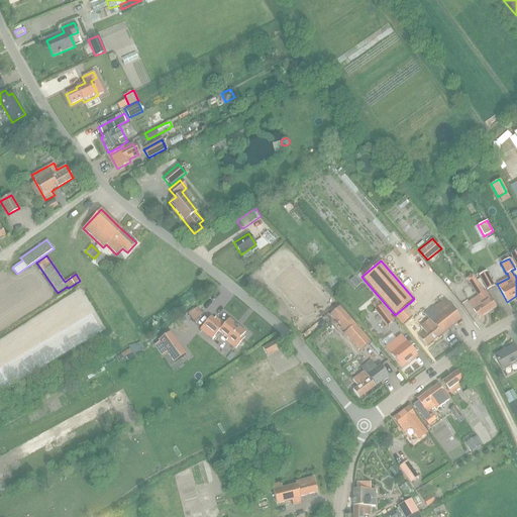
[(486,271),(479,275),(487,290),(494,286),(486,271)]
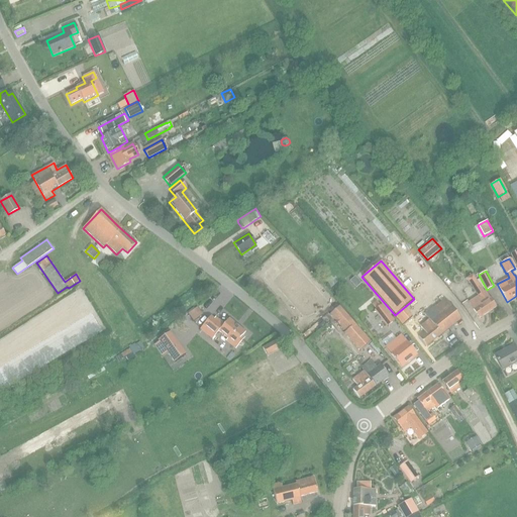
[(473,275),(466,279),(478,296),(469,301),(474,308),(473,309),(479,318),(496,307),(490,298),(489,298),(485,291),(484,292),(473,275)]
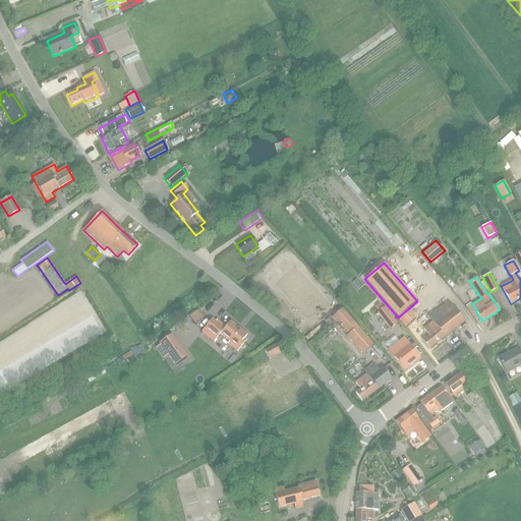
[(427,334),(421,339),(428,349),(464,322),(449,301),(437,310),(437,309),(427,315),(431,322),(423,329),(427,334)]
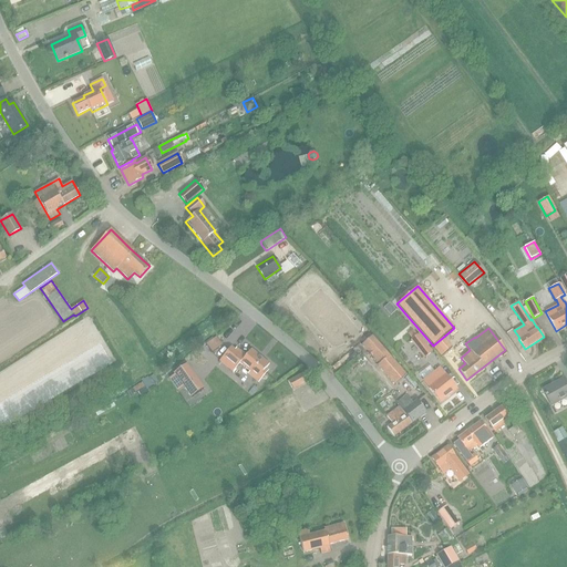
[(411,338),(410,339),(424,357),(431,351),(419,334),(416,336),(413,330),(408,333),(411,338)]
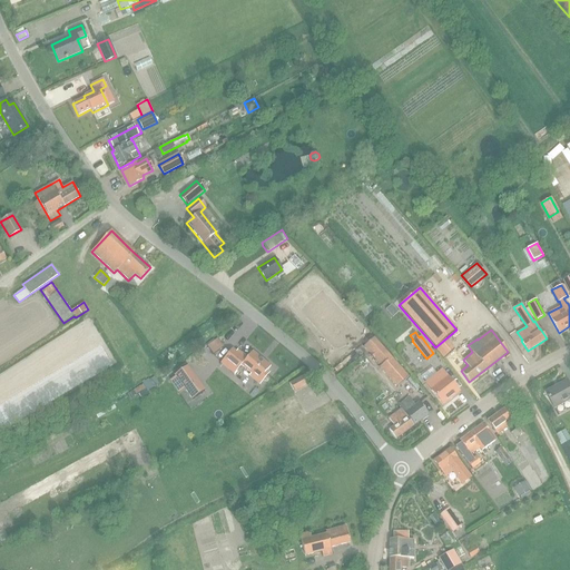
[(374,337),(363,347),(381,366),(379,367),(396,387),(409,376),(374,337)]
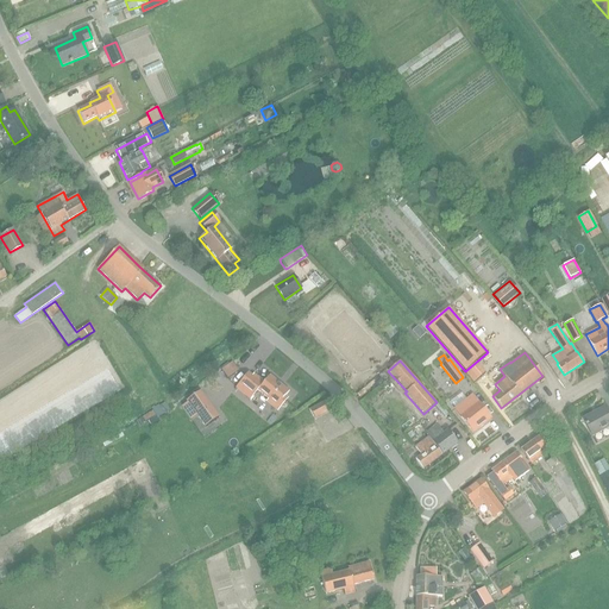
[(233,363),(221,370),(227,378),(238,371),(233,363)]
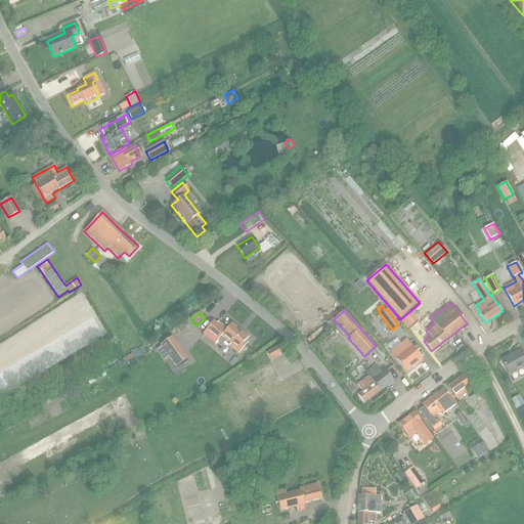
[(213,320),(203,333),(215,343),(221,336),(230,343),(228,345),(238,353),(248,342),(246,341),(249,337),(232,323),(227,329),(218,321),(217,323),(213,320)]
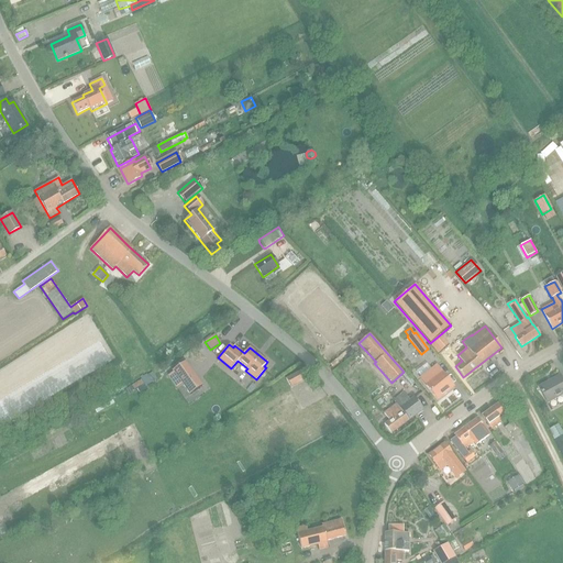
[(185,361),(172,371),(190,395),(202,386),(185,361)]
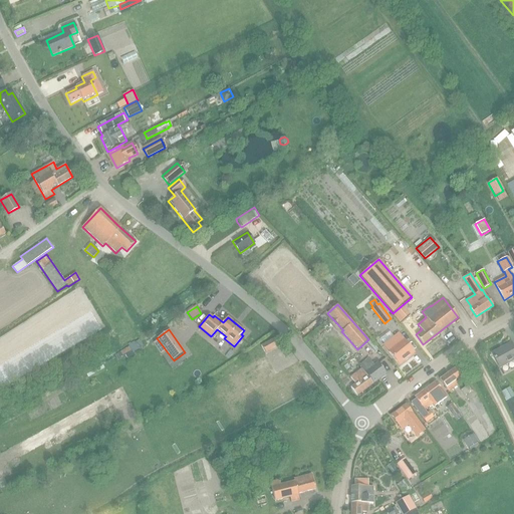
[(389,331),(378,339),(383,344),(399,363),(414,352),(399,333),(393,337),(389,331)]
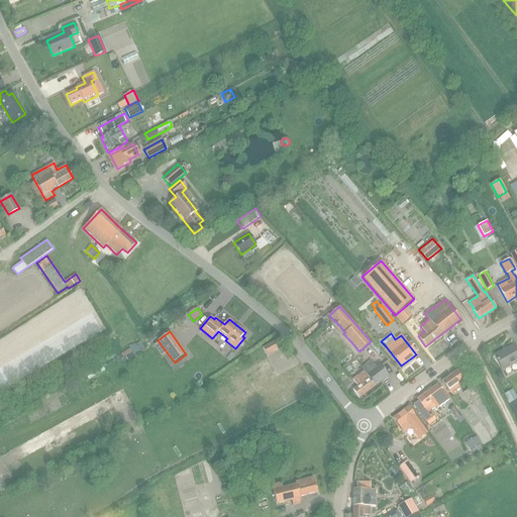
[(277,341),(263,348),(267,356),(281,348),(277,341)]
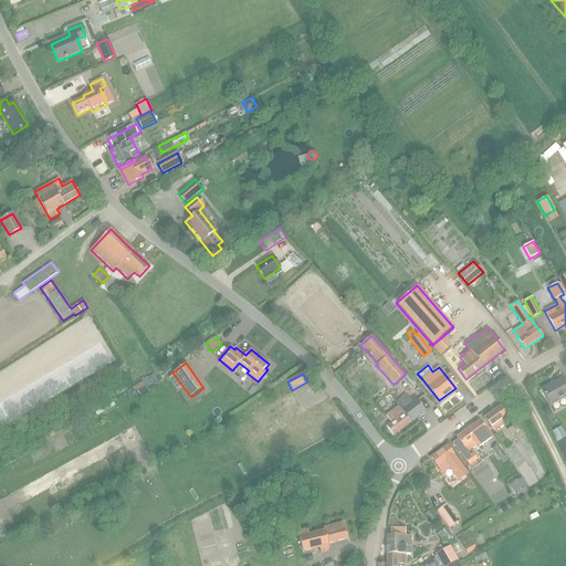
[(153,375),(148,377),(149,380),(153,385),(157,381),(155,377),(153,375)]
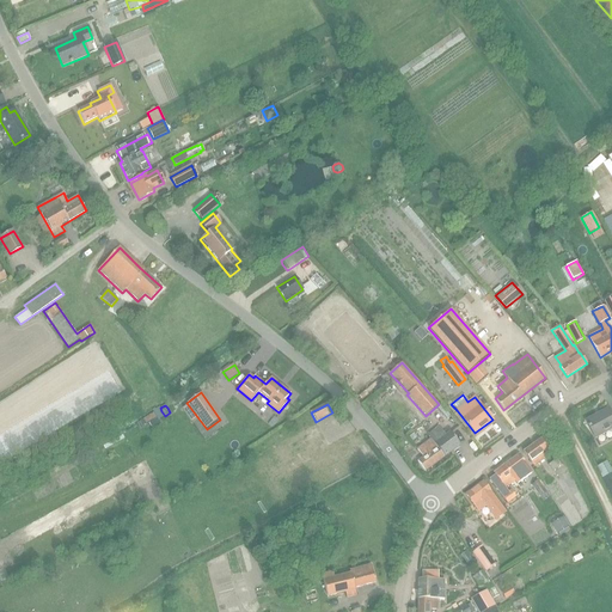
[(441,405),(436,408),(446,420),(451,416),(441,405)]
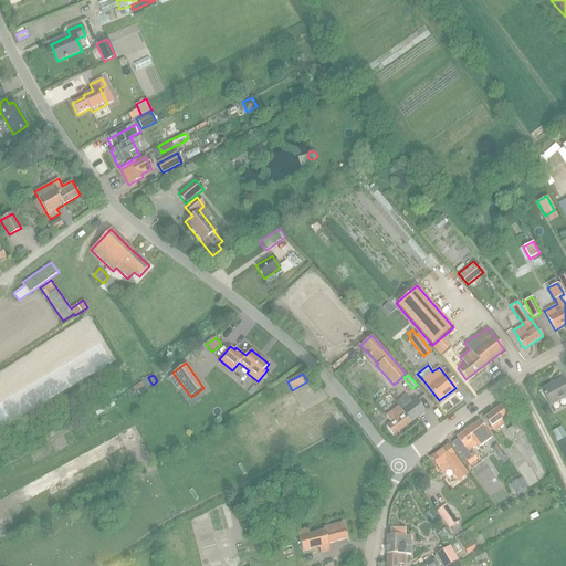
[(543,390),(551,405),(565,396),(565,383),(563,377),(555,380),(556,383),(543,390)]
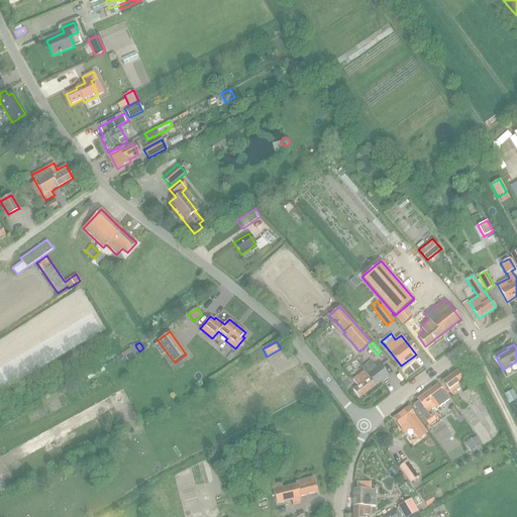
[(129,349),(121,354),(122,355),(123,358),(132,352),(130,350),(129,349)]
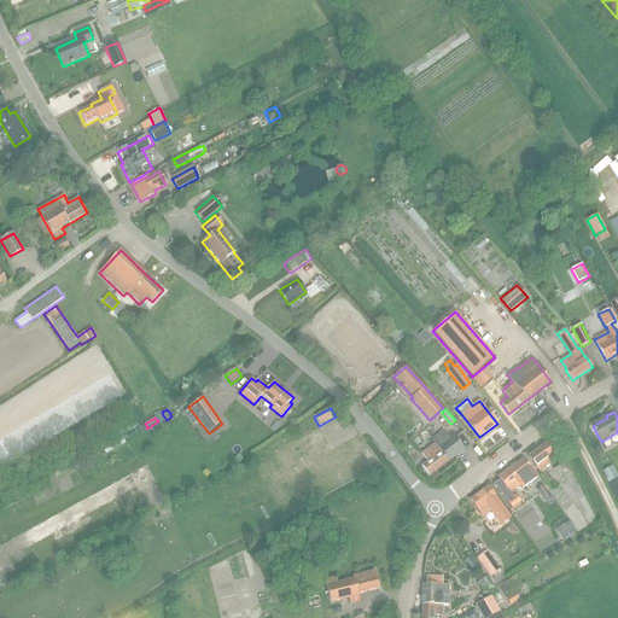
[(426,461),(421,466),(429,476),(464,449),(453,436),(449,439),(443,431),(432,439),(435,443),(420,454),(426,461)]
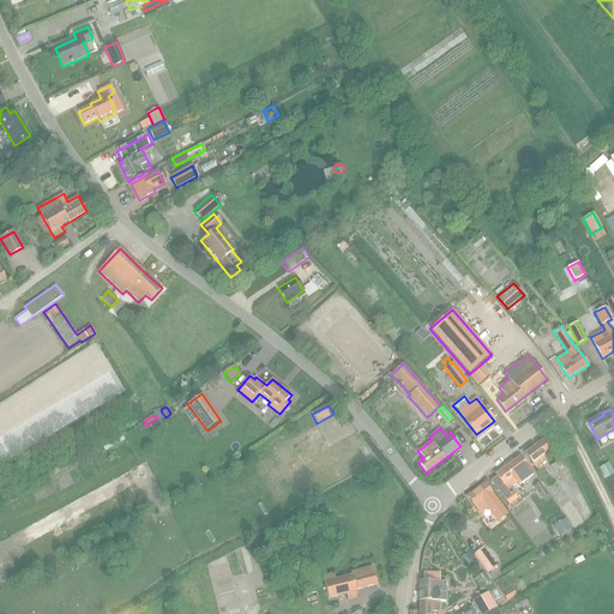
[(525,452),(536,468),(548,459),(545,455),(554,446),(547,437),(525,452)]
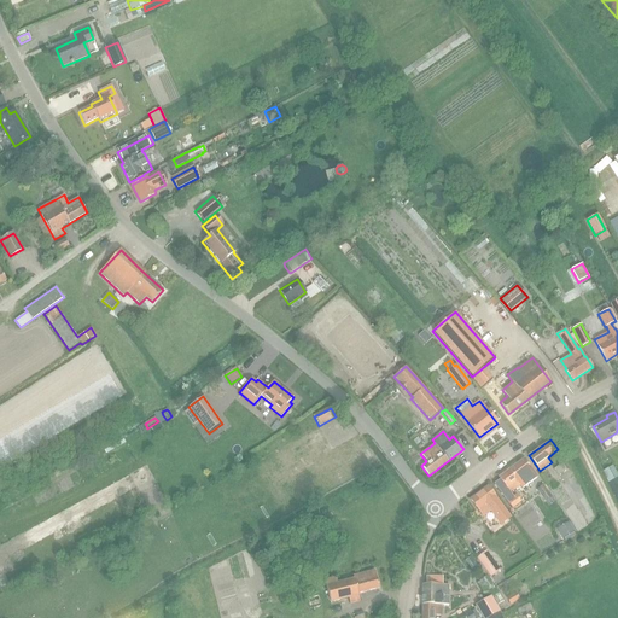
[(524,459),(509,470),(520,485),(523,489),(537,478),(524,459)]
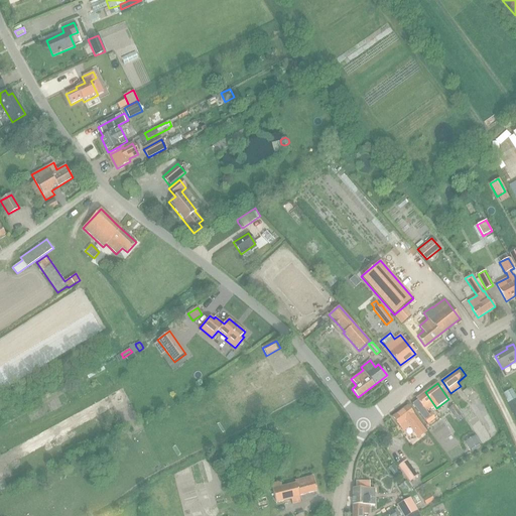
[(469,387),(462,392),(466,397),(472,392),(469,387)]
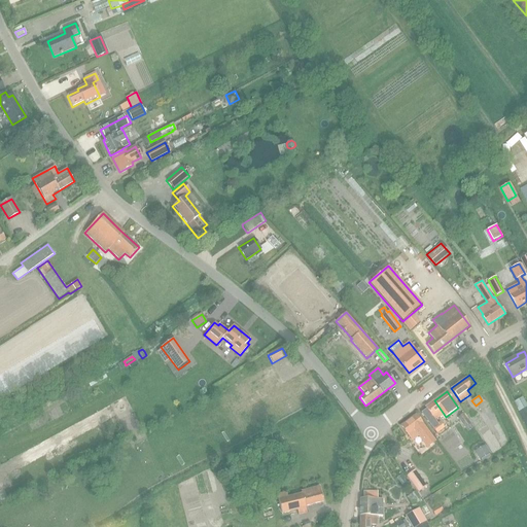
[(526,405),(522,396),(514,402),(519,411),(526,405)]
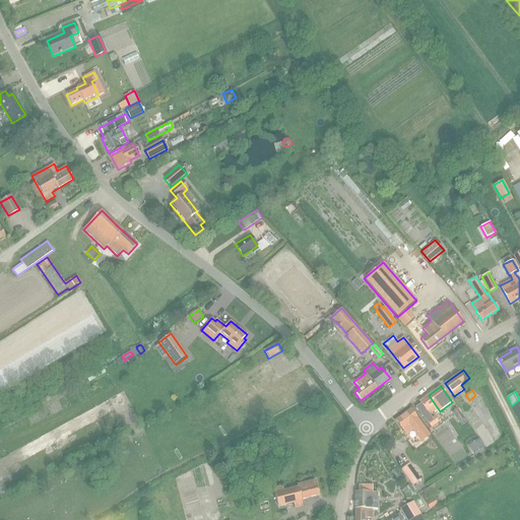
[(420,403),(415,407),(426,421),(427,421),(432,418),(430,416),(432,414),(431,413),(438,408),(429,395),(419,402),(420,403)]
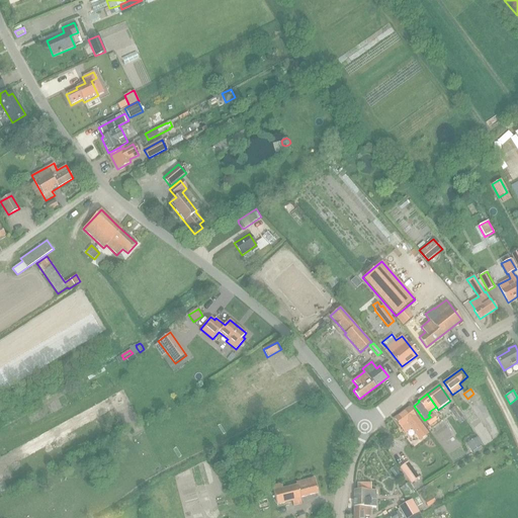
[(449,411),(457,421),(460,424),(464,421),(455,407),(449,411)]
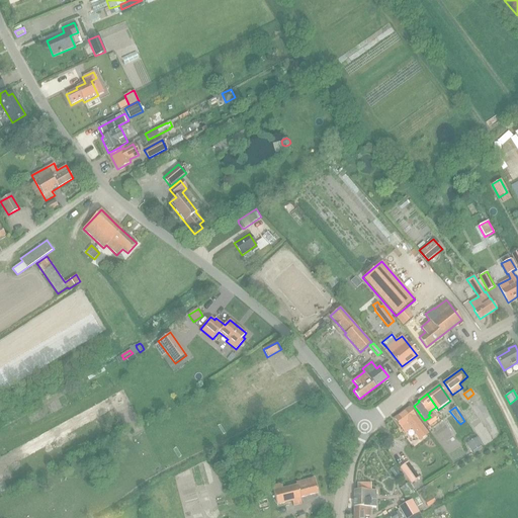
[(395,419),(406,433),(411,429),(419,441),(428,434),(422,426),(419,422),(420,422),(409,408),(395,419)]
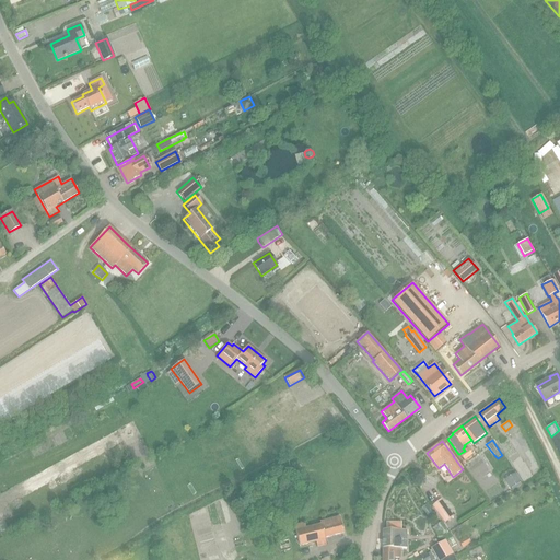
[(465,451),(459,454),(464,461),(473,455),(467,448),(465,451)]
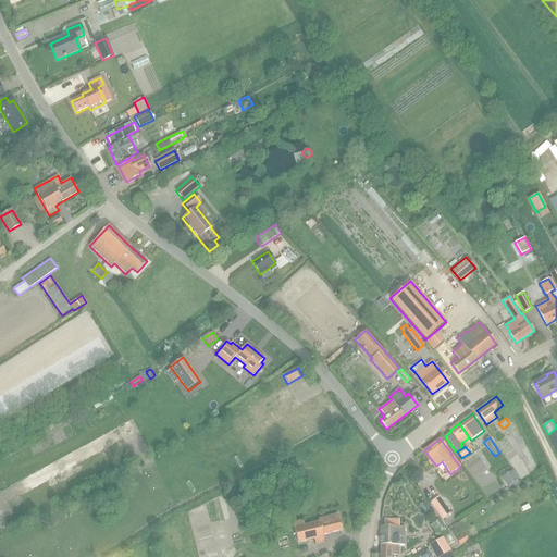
[(514,472),(503,479),(507,485),(517,479),(514,472)]
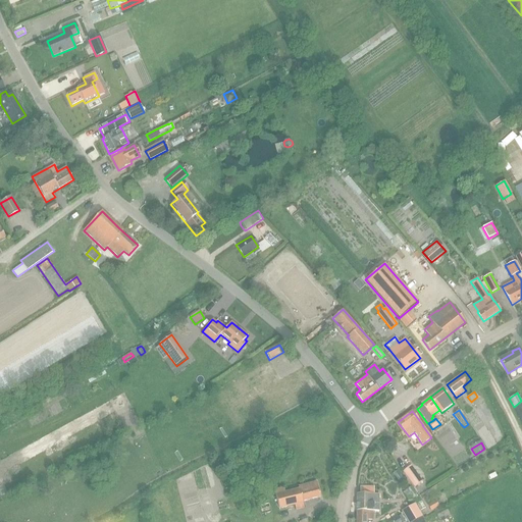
[(403,471),(414,487),(423,482),(411,465),(403,471)]
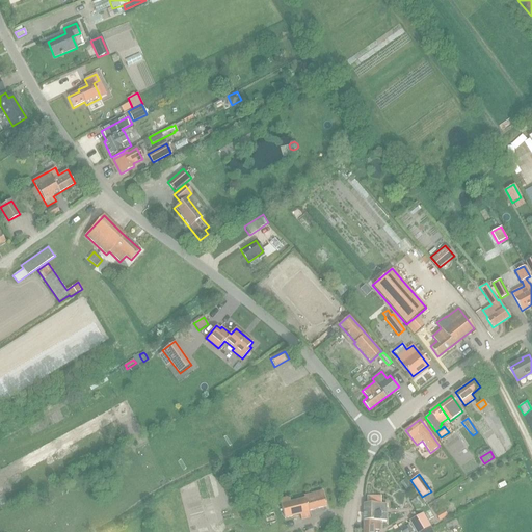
[(306,498),(291,502),(290,497),(281,499),(285,519),(300,514),(301,520),(310,517),(309,510),(326,506),(322,490),(304,496),(306,498)]
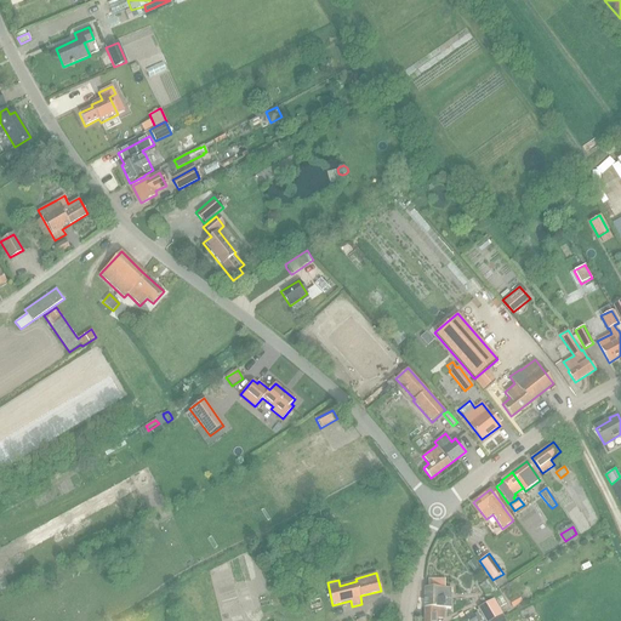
[(489,579),(479,586),(484,592),(494,586),(489,579)]
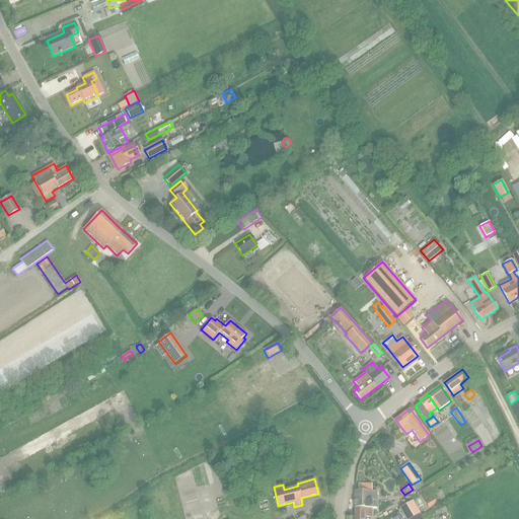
[(377,492),(355,491),(355,507),(371,508),(377,508),(377,502),(377,492)]
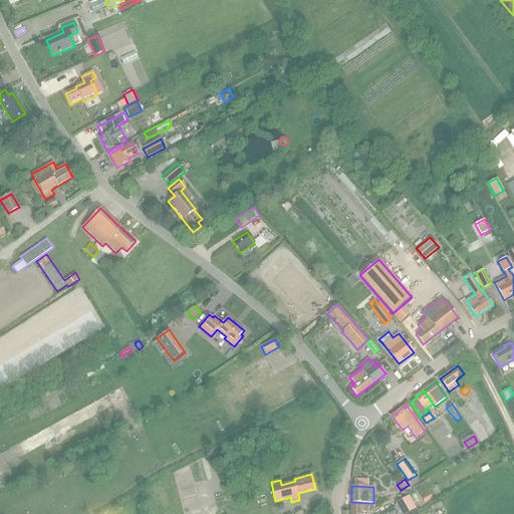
[(429,492),(421,497),(424,503),(432,498),(429,492)]
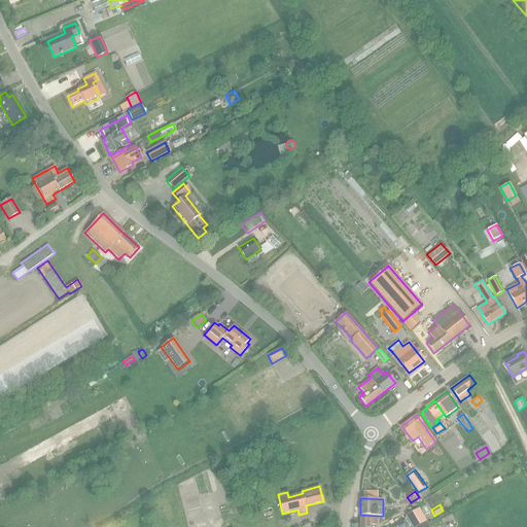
[(418,508),(406,516),(411,526),(417,526),(426,522),(418,508)]
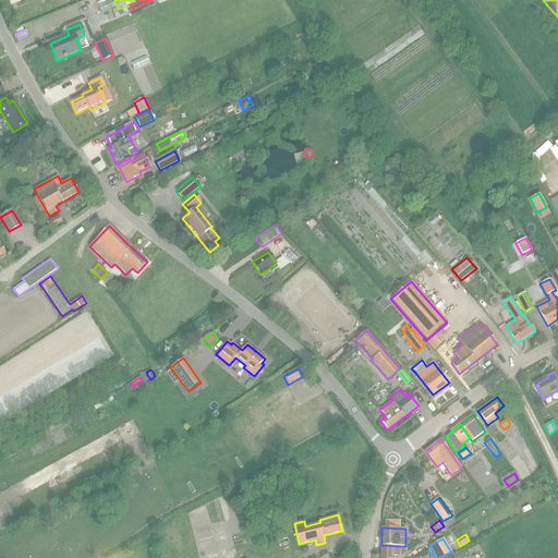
[(399,546),(381,545),(380,557),(391,557),(392,556),(399,556),(399,546)]
